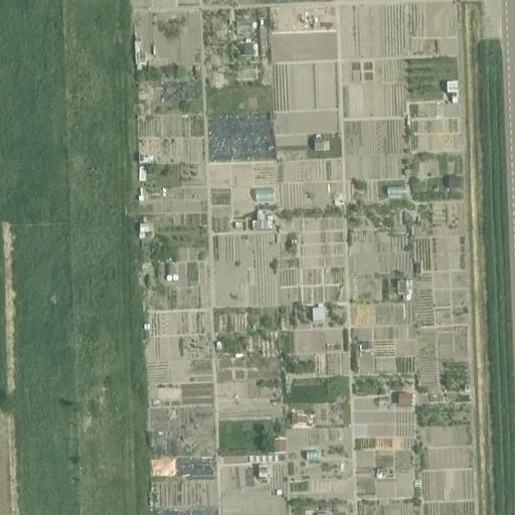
[(314,141),(314,153),(322,152),(322,141),(314,141)]
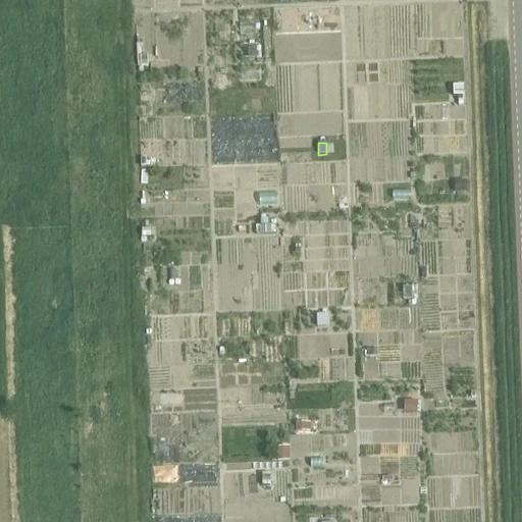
[(260,236),(270,236),(270,227),(260,227),(260,236)]
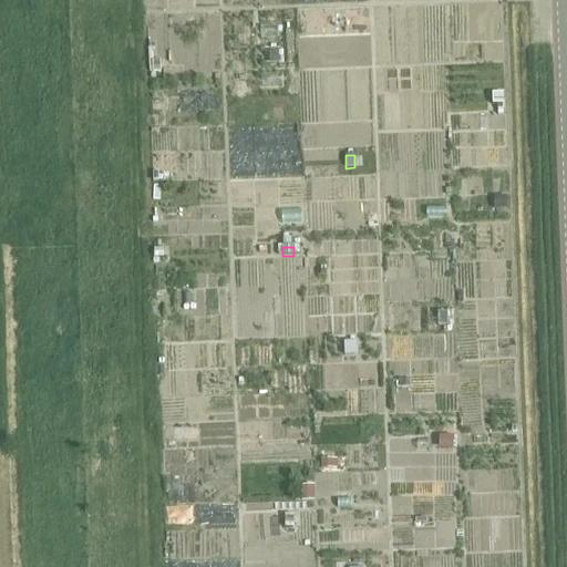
[(327,333),(326,346),(343,347),(344,334),(327,333)]
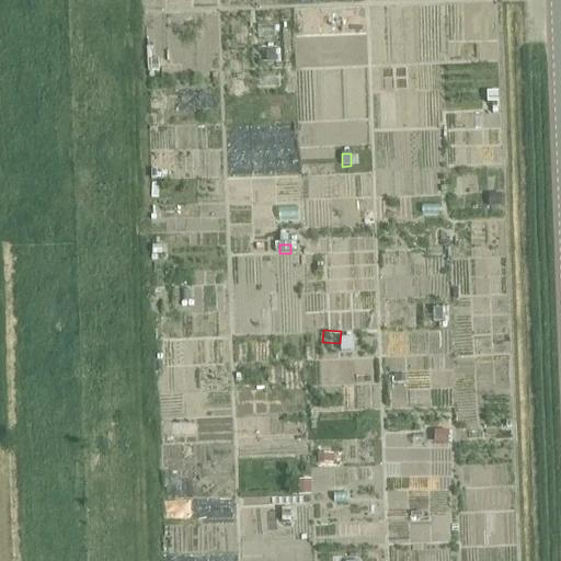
[(329,456),(317,456),(317,465),(329,465),(329,456)]
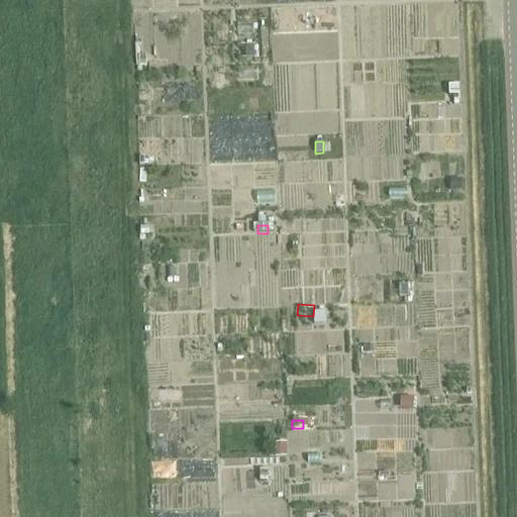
[(273,444),(274,458),(286,457),(285,443),(273,444)]
